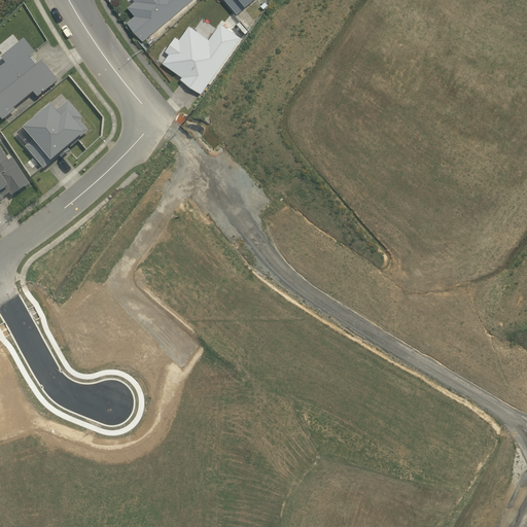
[(129,22),(145,41),(192,0),(136,0),(137,1),(130,7),(137,15),(129,22)]
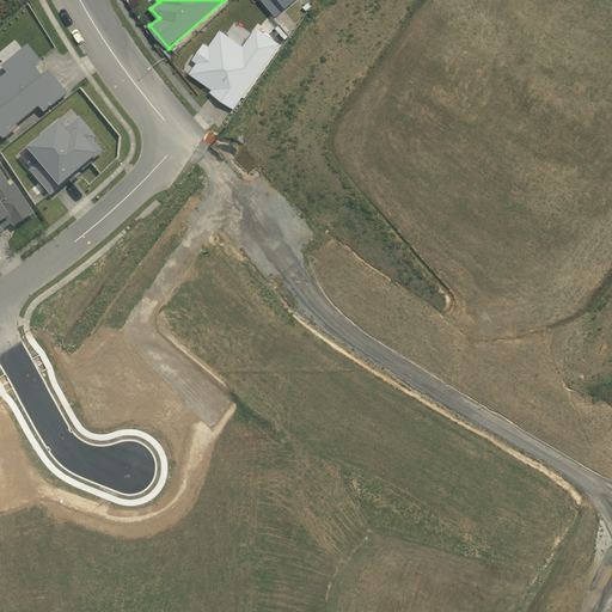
[(264,0),(277,16),(297,0),(264,0)]
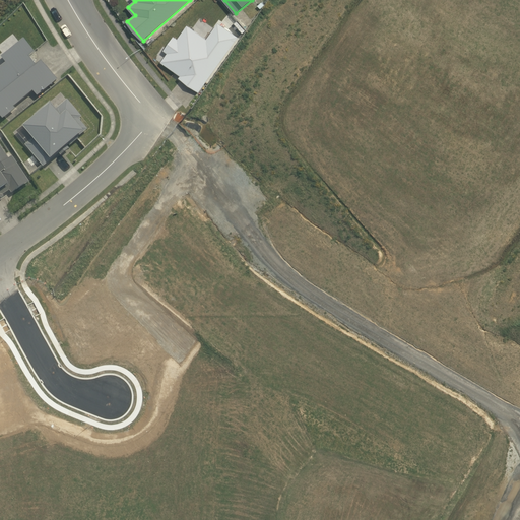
[(200,92),(240,37),(219,22),(208,39),(189,24),(179,39),(175,37),(166,51),(169,53),(163,62),(182,76),(180,78),(200,92)]
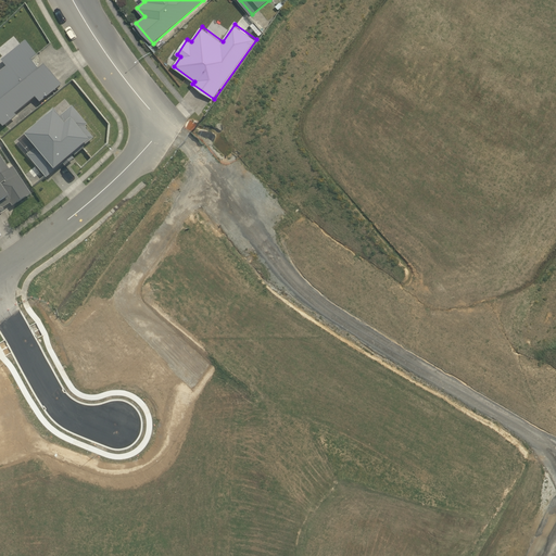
[(39,54),(28,40),(3,60),(9,66),(0,73),(0,119),(5,127),(20,116),(17,114),(38,97),(42,102),(64,85),(47,64),(42,68),(34,60),(39,54)]
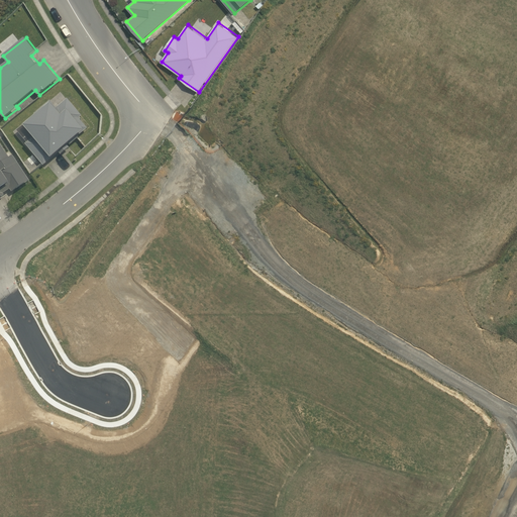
[(26,143),(44,166),(55,158),(55,159),(61,152),(63,154),(71,147),(70,145),(89,128),(81,118),(84,116),(69,99),(59,108),(53,101),(36,114),(37,115),(19,131),(28,142),(26,143)]
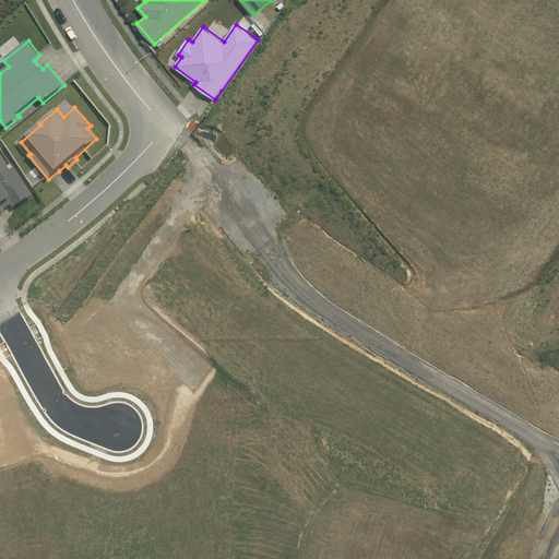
[(0,215),(7,211),(6,210),(13,204),(15,207),(34,195),(16,168),(12,171),(0,152),(0,215)]
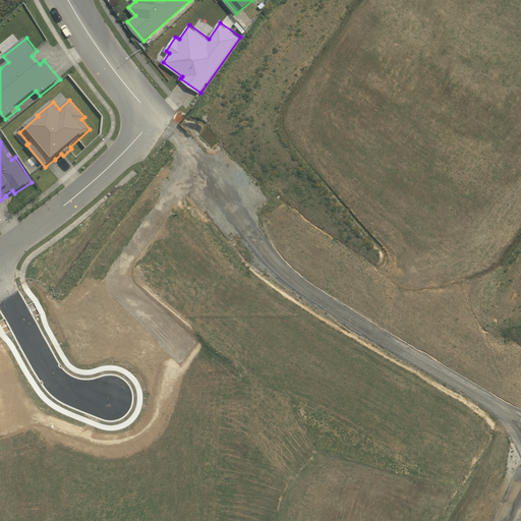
All buildings are outlined.
